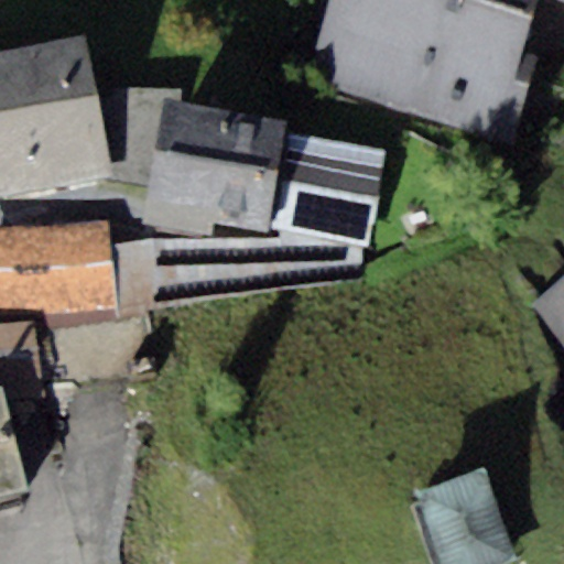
[(563,0),(329,0),(305,80),(509,143),(537,52),(523,49),(538,0),(563,0)]
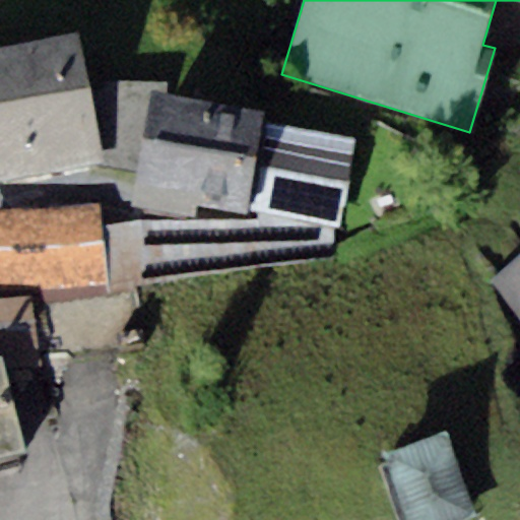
[(77,33),(0,48),(0,180),(95,161),(93,154),(102,153),(77,33)]
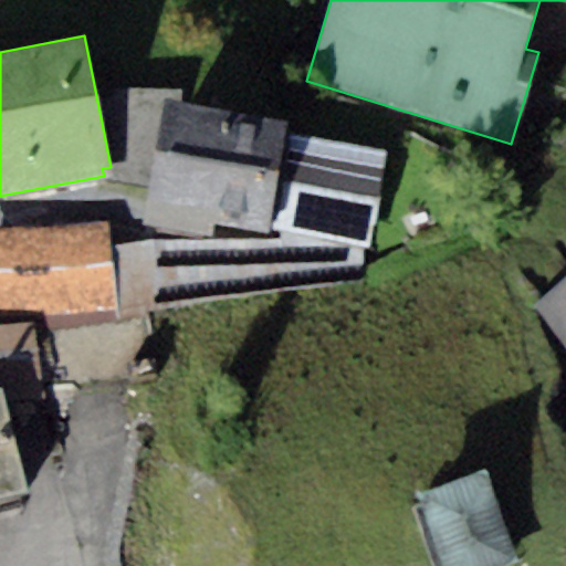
[(290,124),(163,97),(145,223),(209,240),(268,240),(269,226),(289,132),(290,124)]
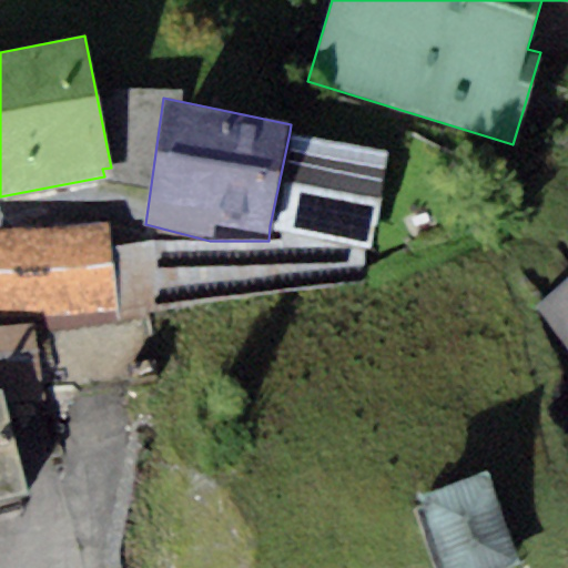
[(389,153),(290,132),(270,226),(369,247),(389,153)]
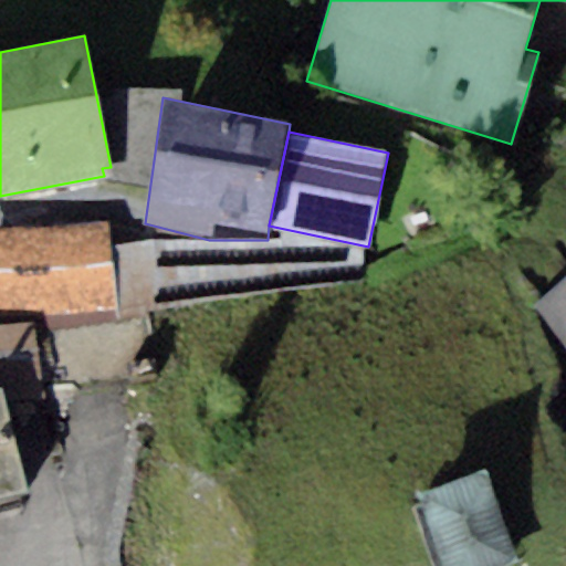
[(105,221),(0,228),(0,386),(6,405),(153,381),(148,308),(118,313),(105,221)]
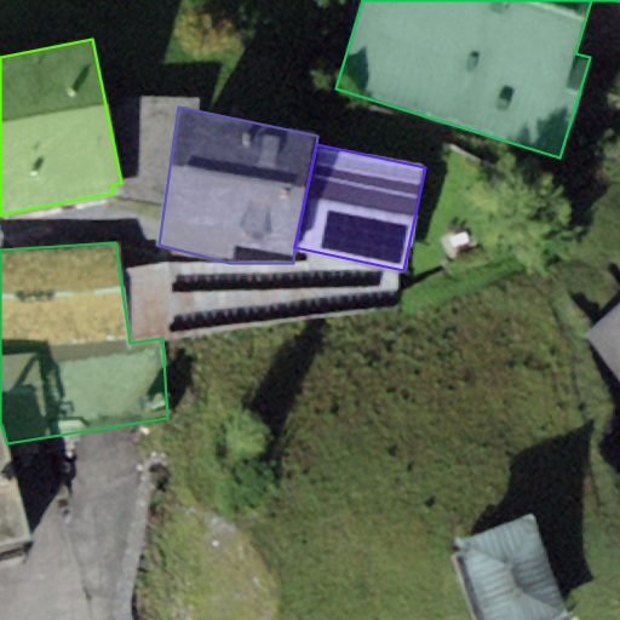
[(619,308),(585,336),(619,380),(619,308)]
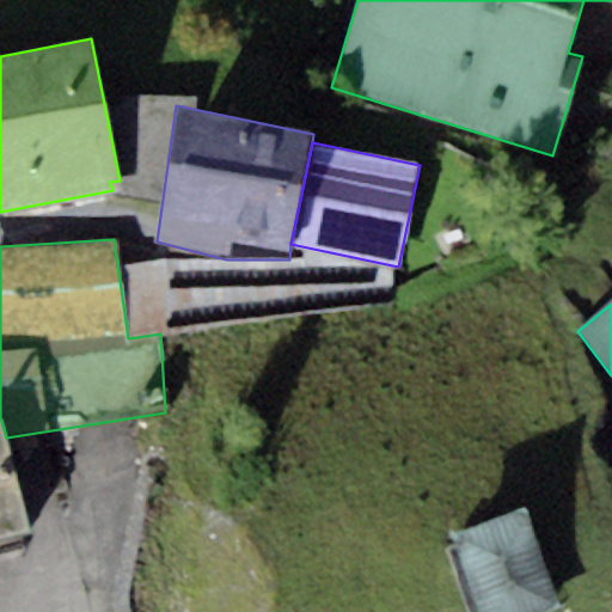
[(0,417),(0,533),(28,527),(6,438),(0,417)]
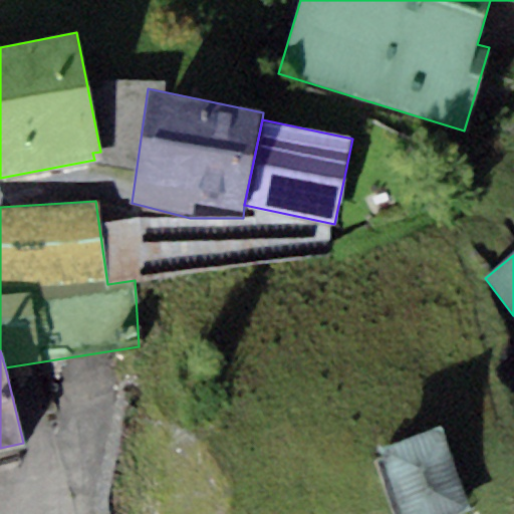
[(451,513),(469,508),(441,426),(381,446),(405,513),(451,513)]
